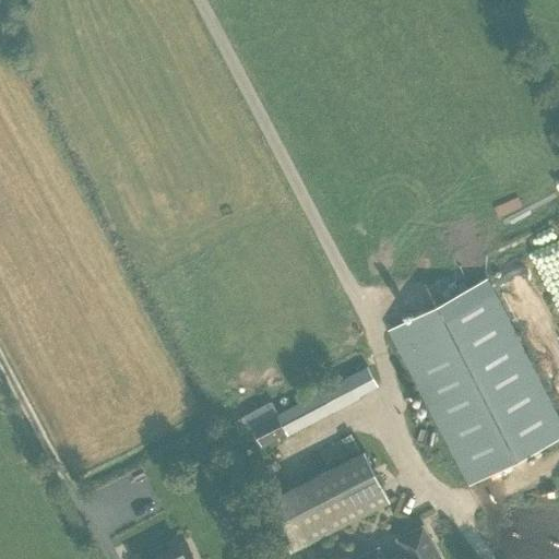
[(558,437),(558,421),(545,395),(545,394),(486,280),(390,330),(449,444),(470,484),(558,437)]
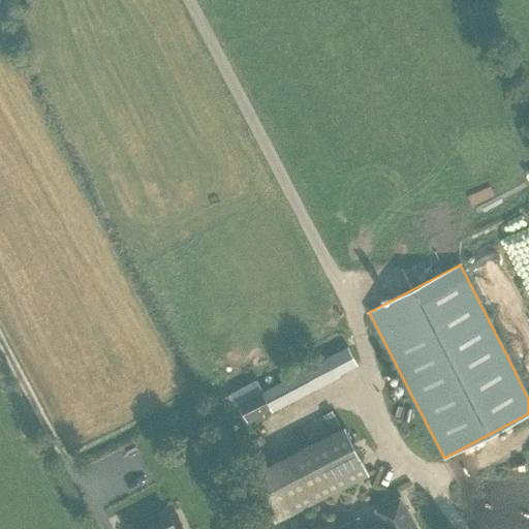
[(359,363),(349,347),(262,394),(261,392),(240,404),(249,422),(272,409),(273,412),(340,376),(339,373),(359,363)]
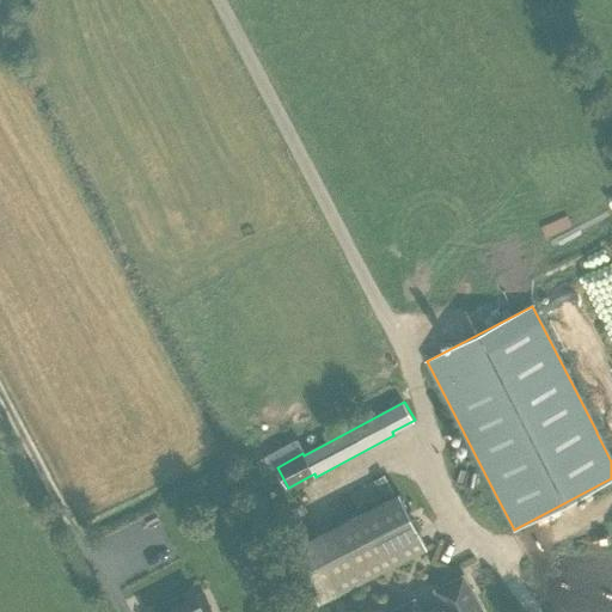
[(295,555),(325,606),(430,545),(402,494),(295,555)]
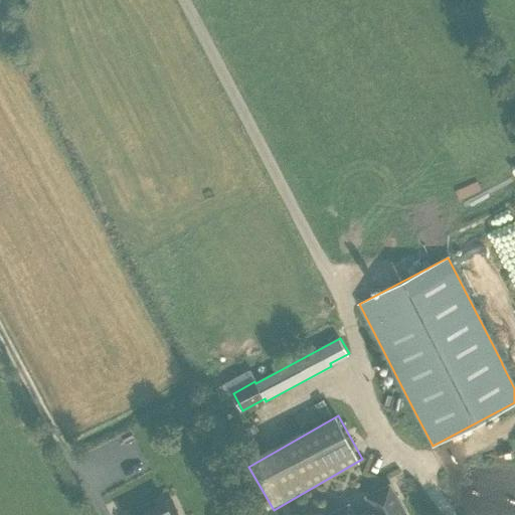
[(405,514),(390,485),(374,494),(380,506),(364,514),(353,514),(350,508),(336,514),(405,514)]
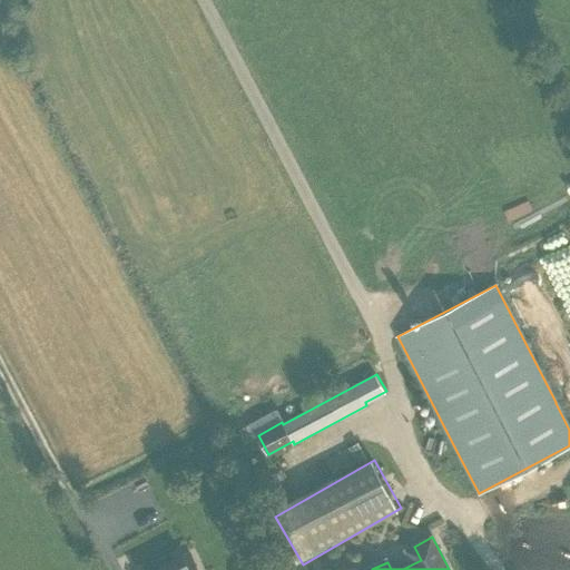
[(202,569),(194,554),(164,569),(202,569)]
